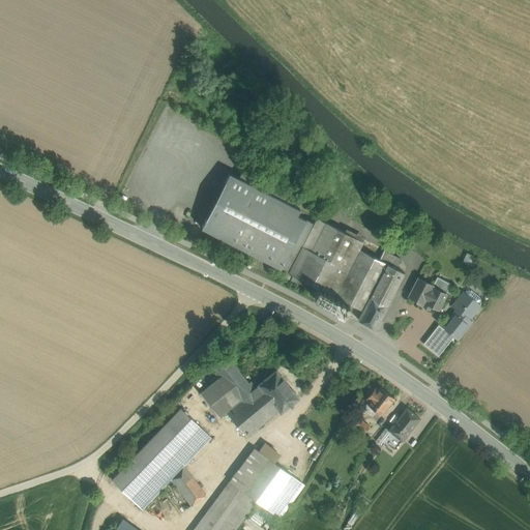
[(300,210),(230,174),(202,228),(289,272),(314,224),(297,215),(300,210)]
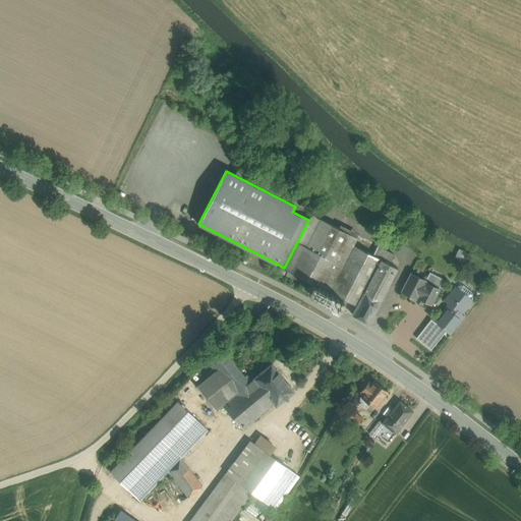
[(343,266),(306,246),(321,219),(311,215),(308,220),(284,268),(312,283),(330,291),(343,266)]
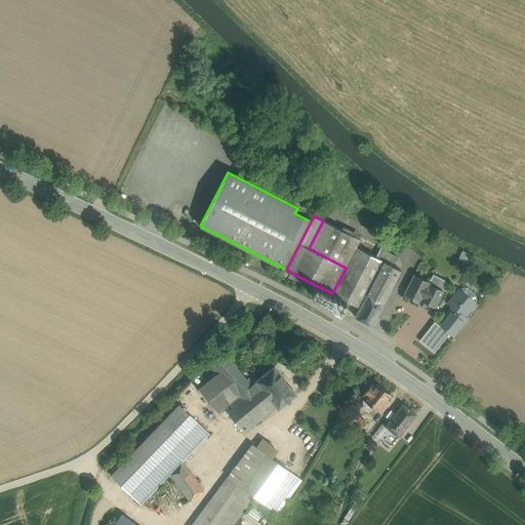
[(360,240),(323,220),(309,248),(346,268),(360,240)]
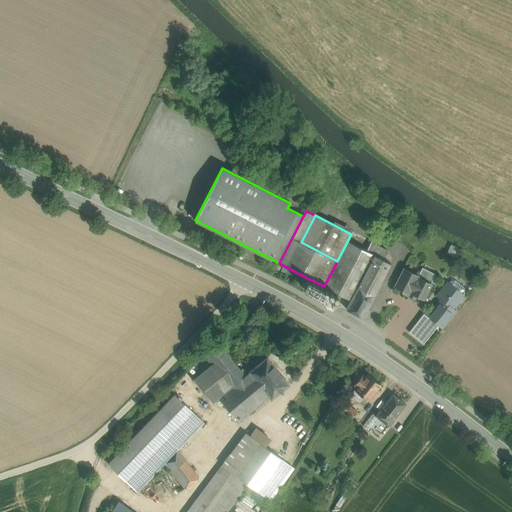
[(387,250),(351,232),(351,234),(337,261),(324,286),(340,295),(351,300),(346,309),(362,318),(373,296),(390,263),(383,259),(387,250)]
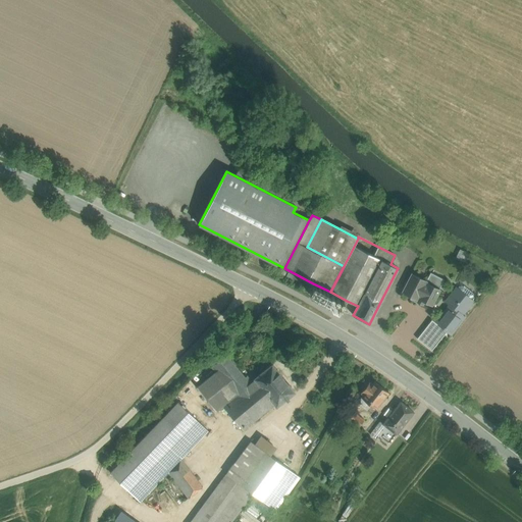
[(426,281),(411,274),(402,292),(411,297),(410,300),(416,303),(418,300),(424,303),(424,302),(431,305),(439,290),(445,279),(430,272),(426,281)]
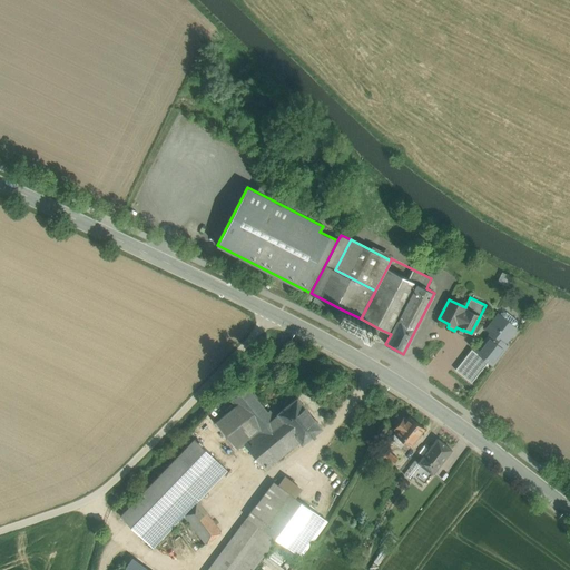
[(361,318),(342,310),(336,321),(341,323),(355,331),(361,320),(361,318)]
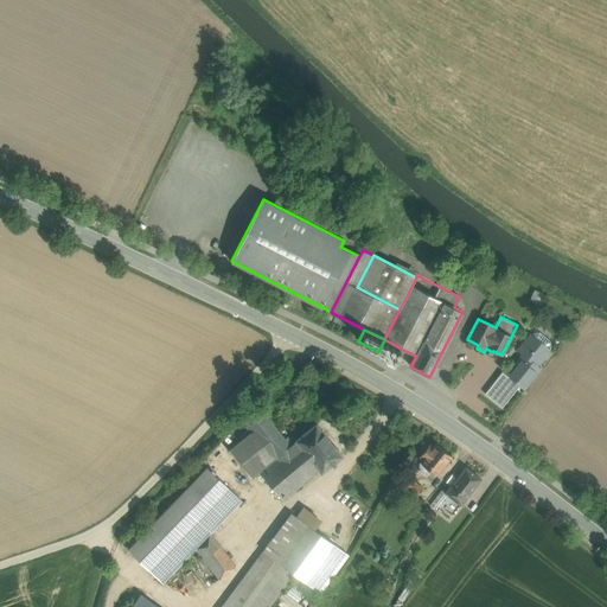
[(540,333),(534,333),(532,336),(531,334),(518,351),(523,356),(506,376),(519,385),(519,387),(523,389),(541,368),(537,365),(550,350),(549,349),(551,347),(550,342),(540,333)]
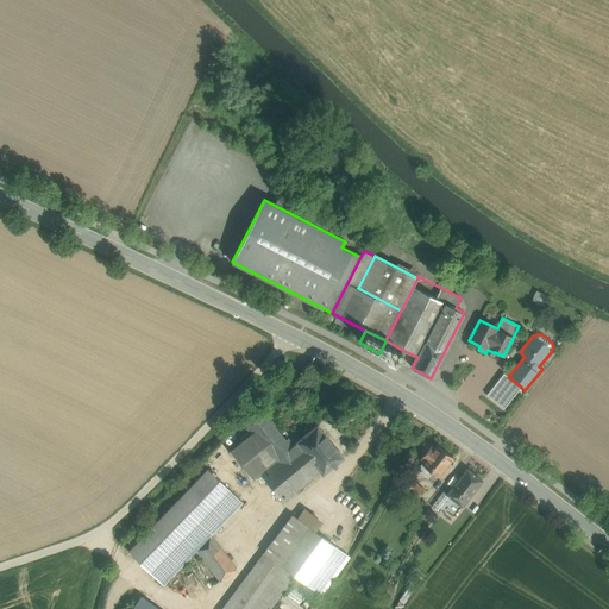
[(405,351),(385,340),(385,341),(380,353),(378,353),(399,364),(405,351)]
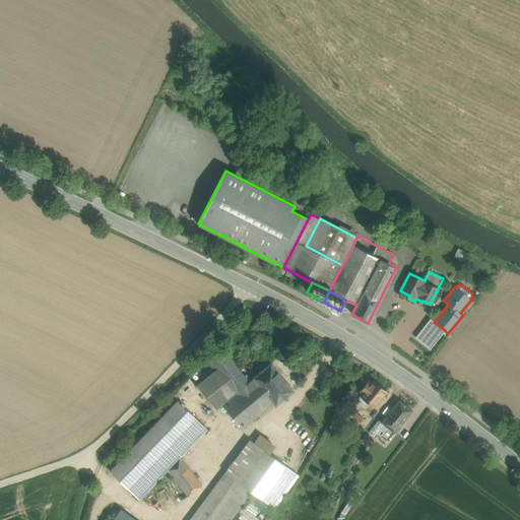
[(431,320),(424,329),(423,328),(415,337),(425,344),(428,340),(434,344),(445,331),(445,330),(434,322),(431,320)]
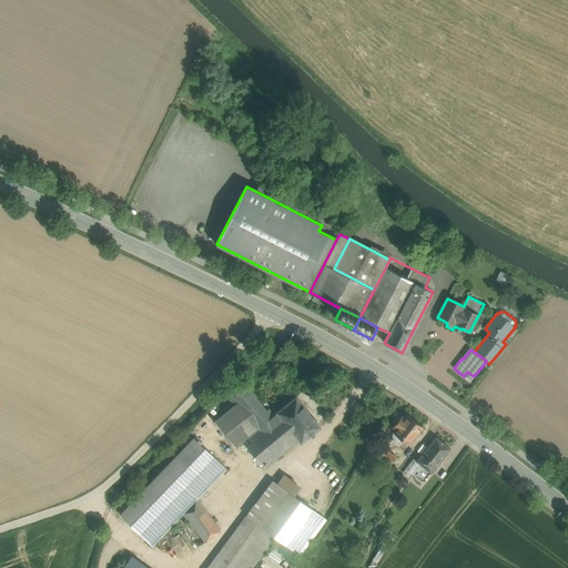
[(272,417),(246,385),(231,397),(236,403),(257,429),(272,417)]
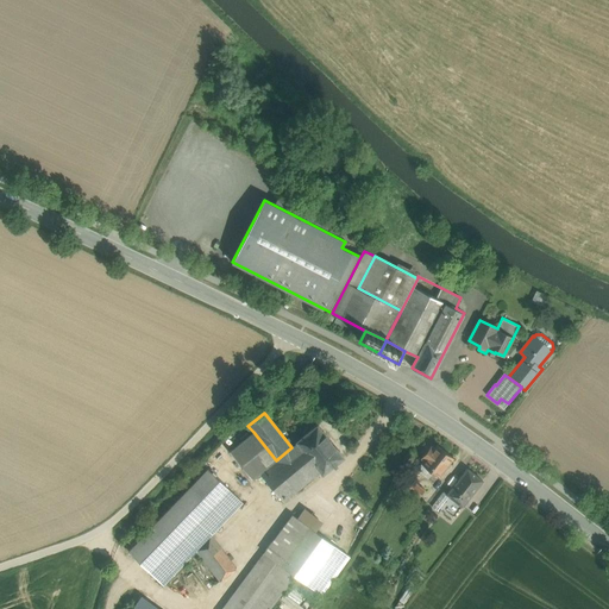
[(344,457),(318,425),(296,441),(297,444),(320,471),(322,475),(344,457)]
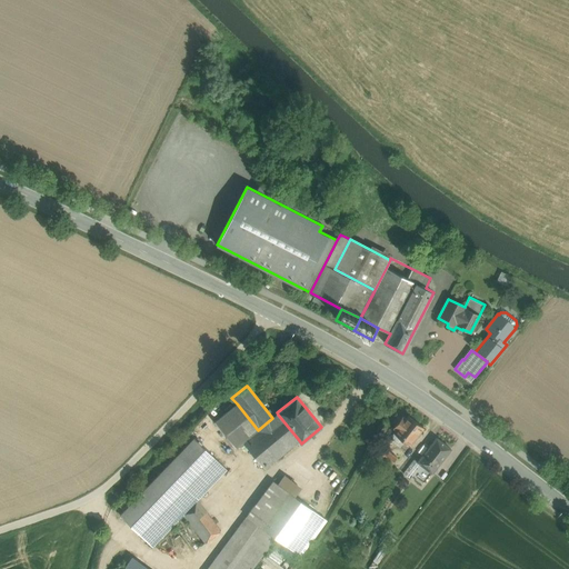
[(237,403),(215,421),(237,449),(243,442),(258,430),(237,403)]
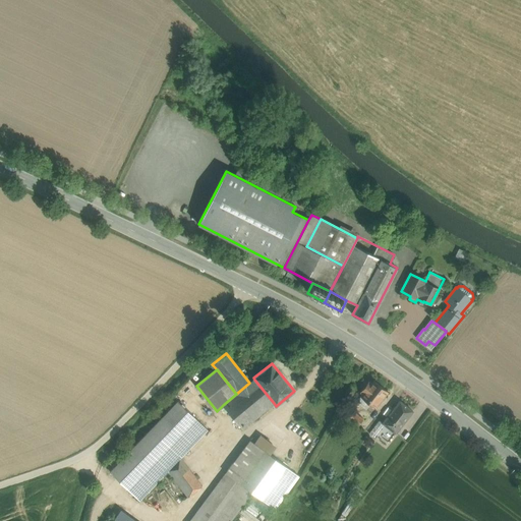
[(236,394),(223,405),(242,429),(274,403),(254,380),(249,383),(236,394)]
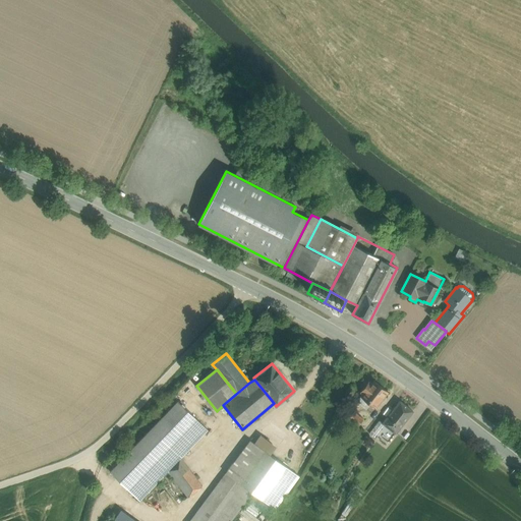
[(387,393),(372,383),(369,386),(366,384),(359,395),(362,397),(360,399),(369,405),(375,409),(387,393)]
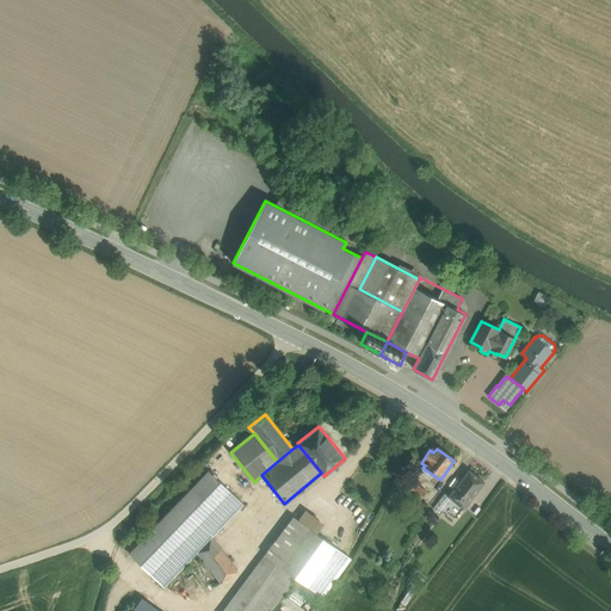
[(433,475),(423,468),(420,467),(418,471),(430,480),(433,475)]
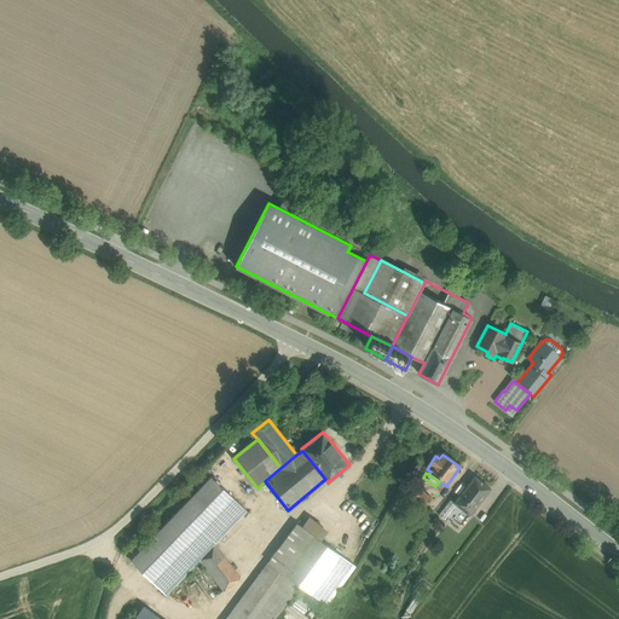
[(209,474),(132,561),(167,595),(190,571),(212,600),(239,579),(214,545),(247,510),(209,474)]
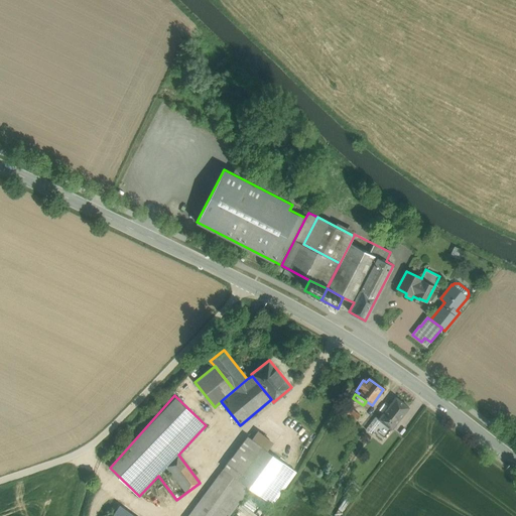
[(395,397),(379,419),(392,429),(408,407),(395,397)]
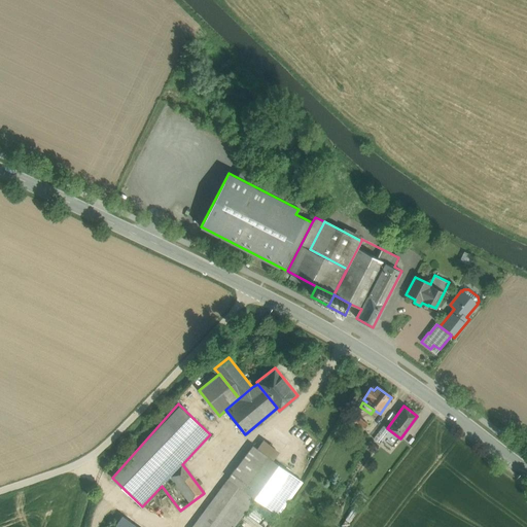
[(367,424),(357,417),(352,423),(361,431),(367,424)]
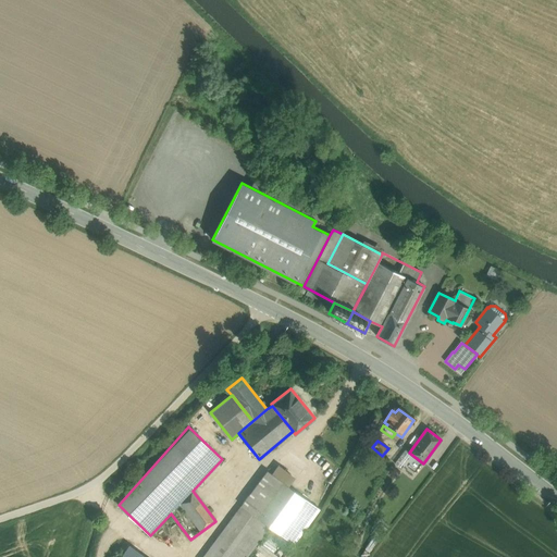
[(301,481),(279,465),(271,473),(294,491),(301,481)]
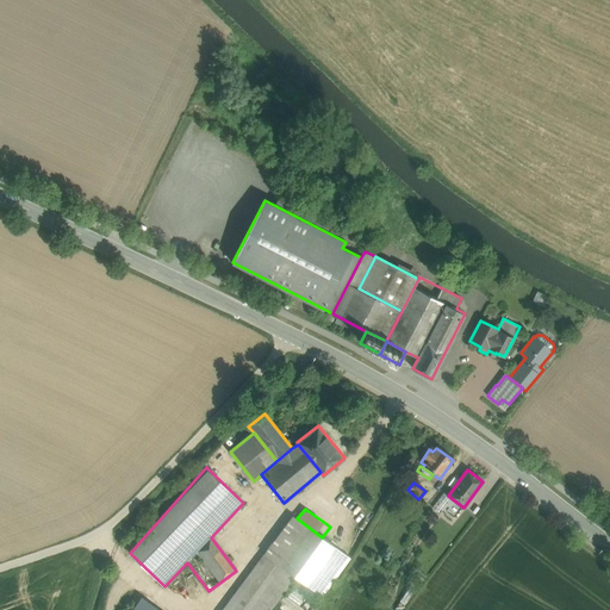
[(292,515),(263,554),(296,577),(322,597),(350,558),(322,537),(297,518),(292,515)]
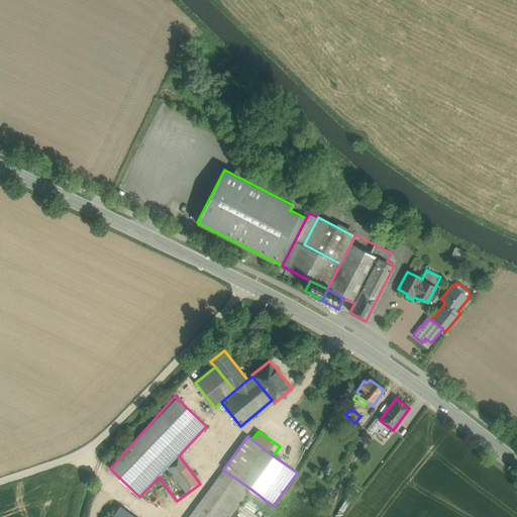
[(223,470),(188,516),(229,516),(250,489),(223,470)]
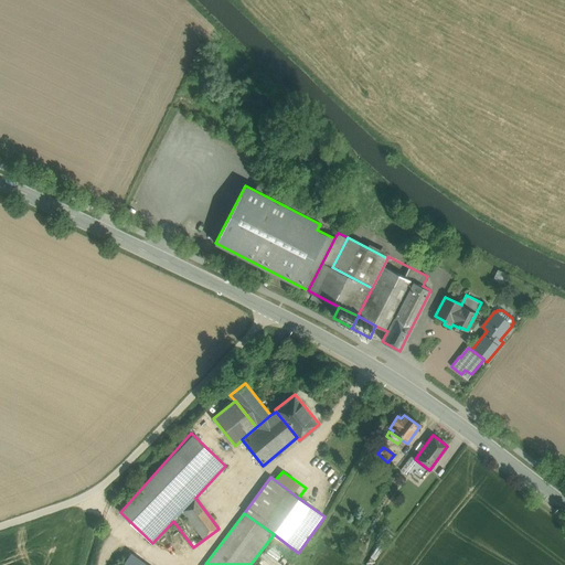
[(142,564),(130,555),(123,564),(142,564)]
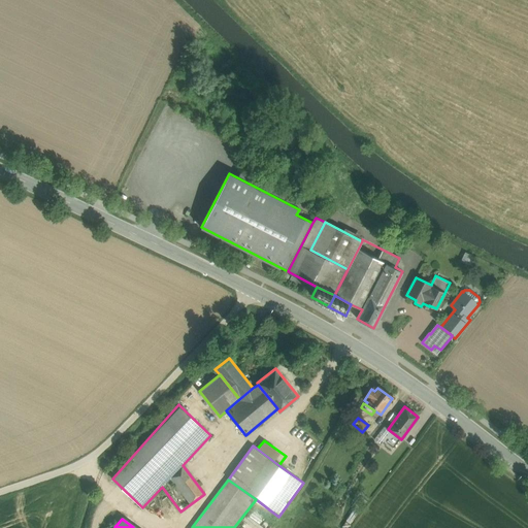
All buildings are outlined.
